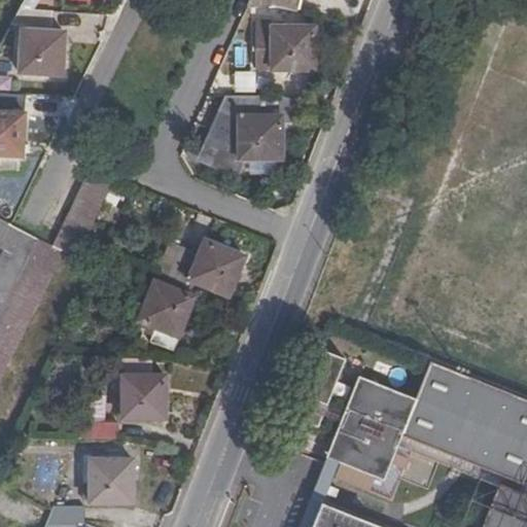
[(250,0),(247,8),(284,8),(297,11),(300,0),(250,0)]
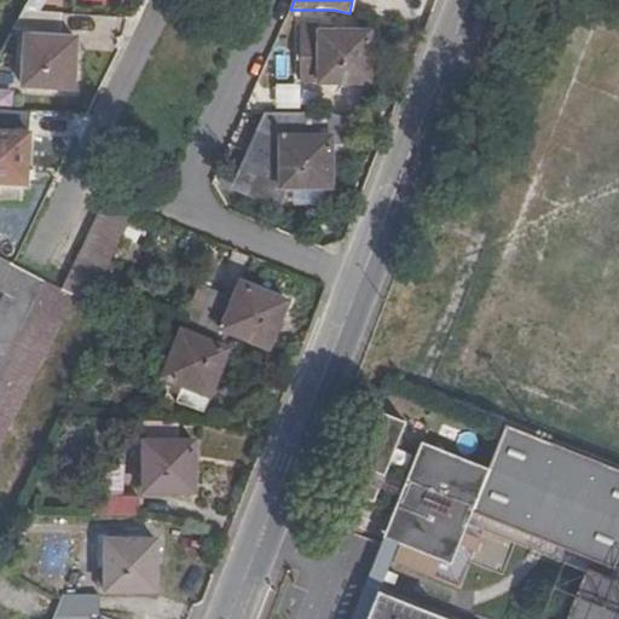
[(61,13),(24,10),(15,29),(59,32),(61,13)]
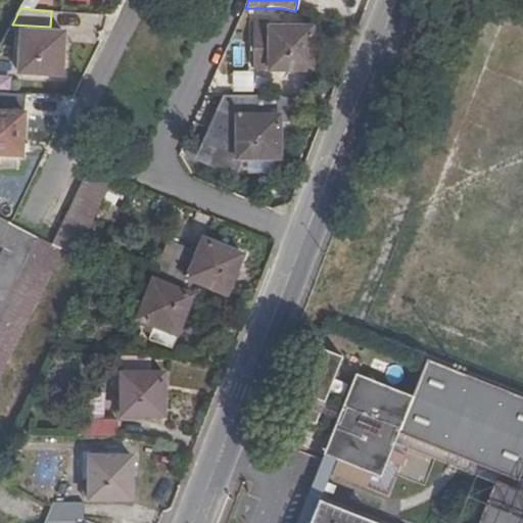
[(270,22),(254,24),(254,67),(271,67),(271,69),(313,69),(313,28),(270,27),(270,22)]
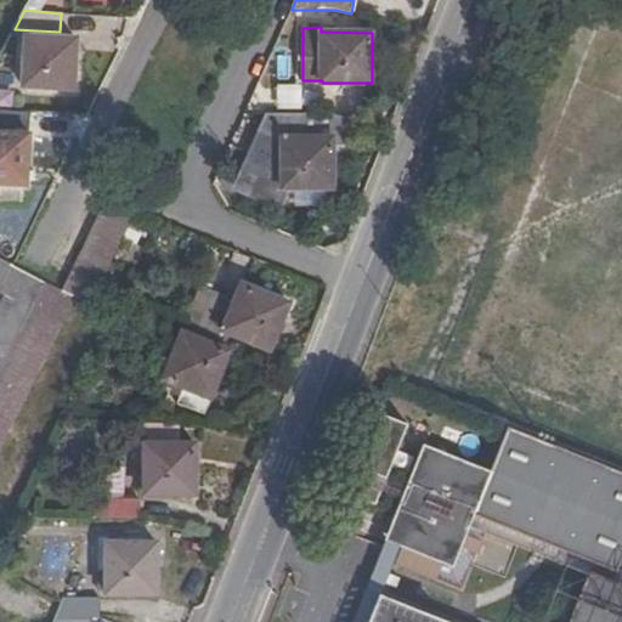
[(77,38),(26,35),(23,85),(73,89),(77,38)]
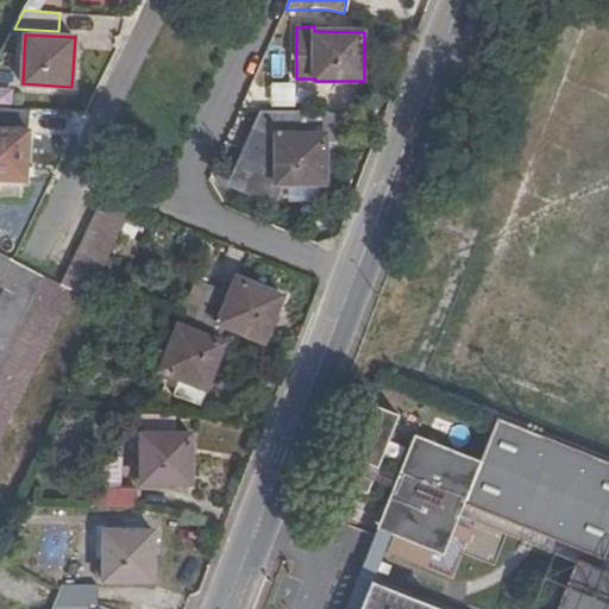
[(295,83),(271,85),(272,108),(296,107),(295,83)]
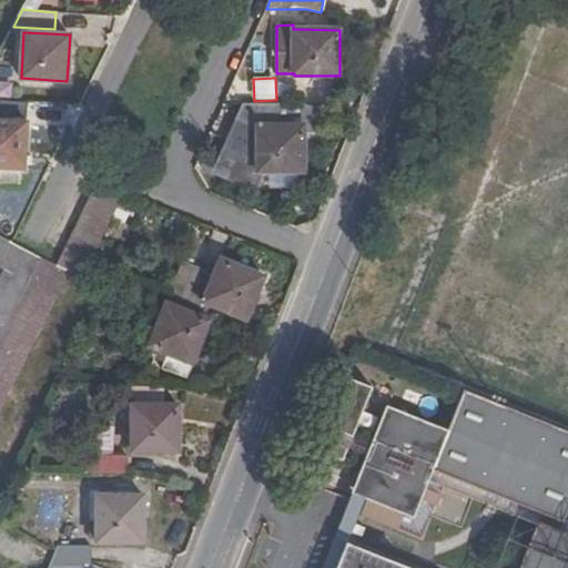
[(303,102),(245,104),(217,170),(254,186),(262,171),(304,170),(304,131),(325,131),(325,111),(303,102)]
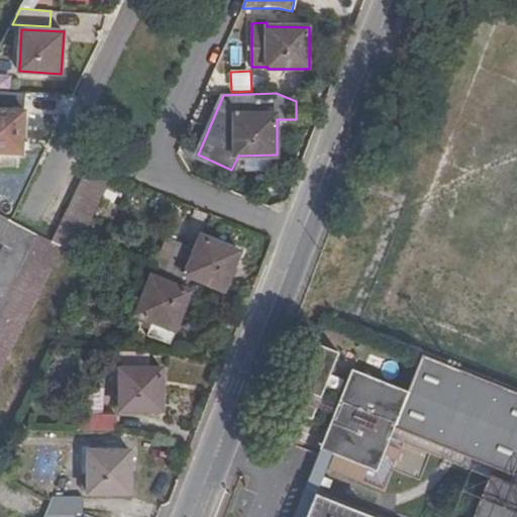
[(25,111),(0,110),(0,151),(22,152),(25,111)]
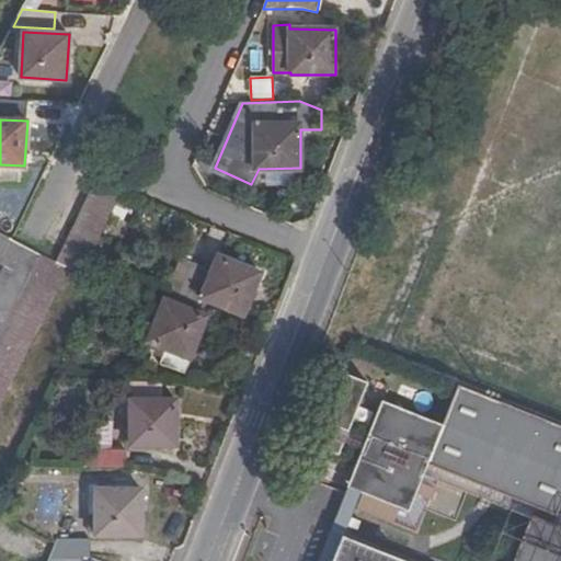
[(94,184),(57,262),(69,268),(81,274),(121,196),(94,184)]
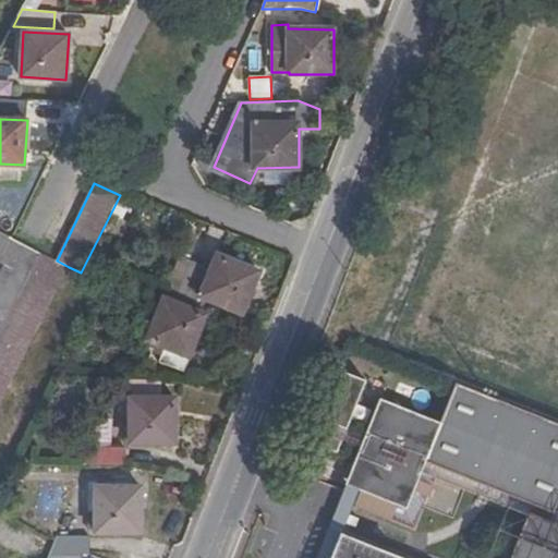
[(0,263),(4,266),(0,275),(0,331),(40,252),(14,238),(0,230),(0,263)]
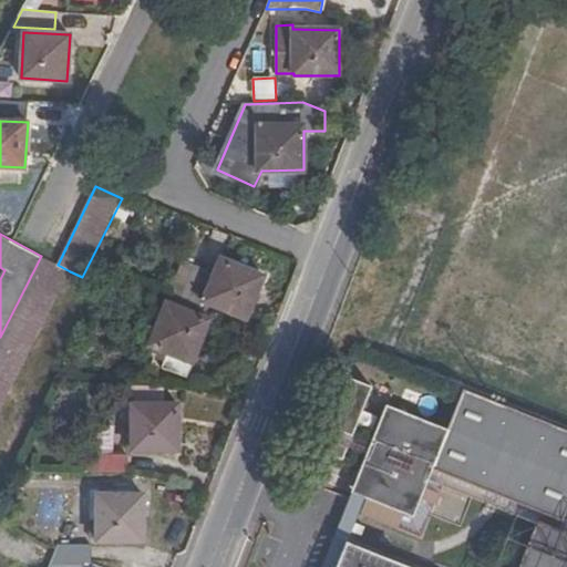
[(58,265),(41,256),(0,337),(0,410),(70,271),(58,265)]
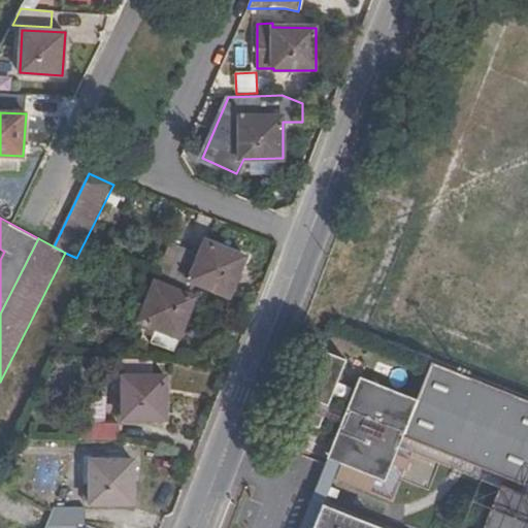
[(169,279),(187,287),(189,282),(229,297),(244,258),(206,240),(200,254),(184,248),(169,279)]
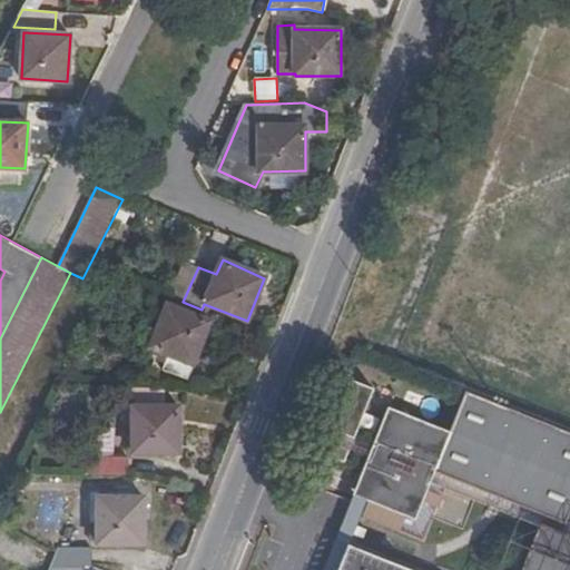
[(183,302),(198,267),(183,261),(167,295),(173,297),(183,302)]
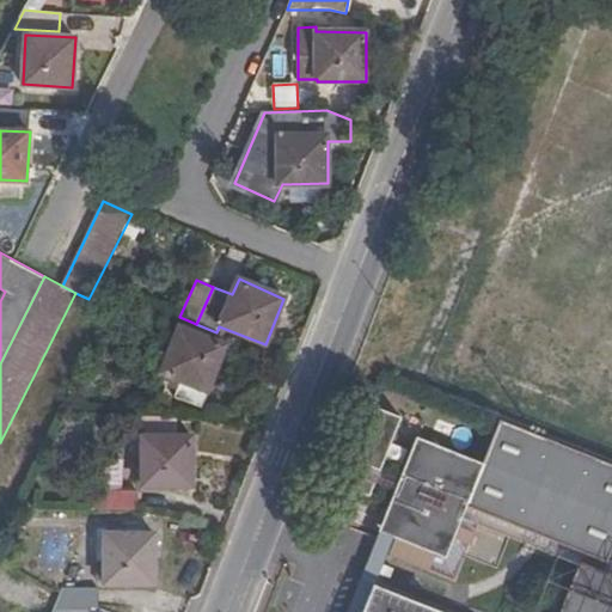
[(196,324),(185,319),(183,326),(182,326),(163,372),(179,379),(173,396),(200,408),(207,391),(226,346),(224,344),(227,336),(216,332),(196,324)]
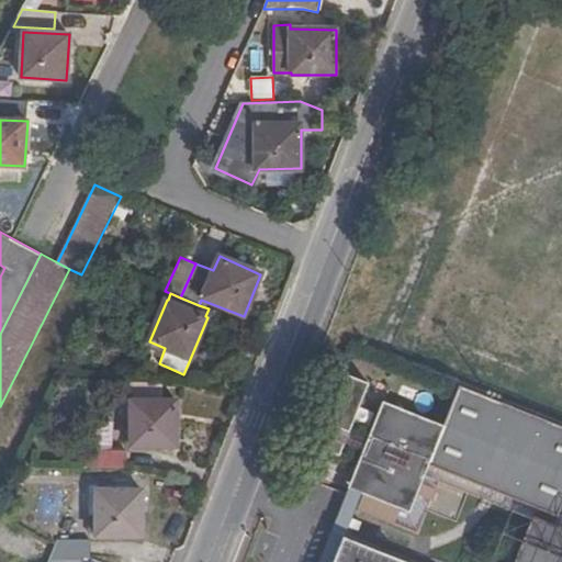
[(561,561),(561,520),(554,518),(561,498),(561,437),(456,394),(439,434),(378,408),(364,440),(349,434),(368,385),(338,374),(321,422),(328,426),(324,436),(315,433),(308,450),(338,462),(345,445),(360,451),(353,468),(369,474),(362,489),(350,517),(414,543),(437,483),(544,526),(530,561),(561,561)]
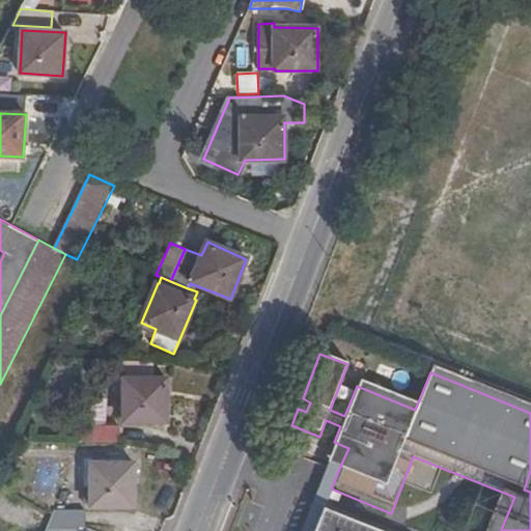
[(123,359),(113,358),(113,380),(123,380),(123,359)]
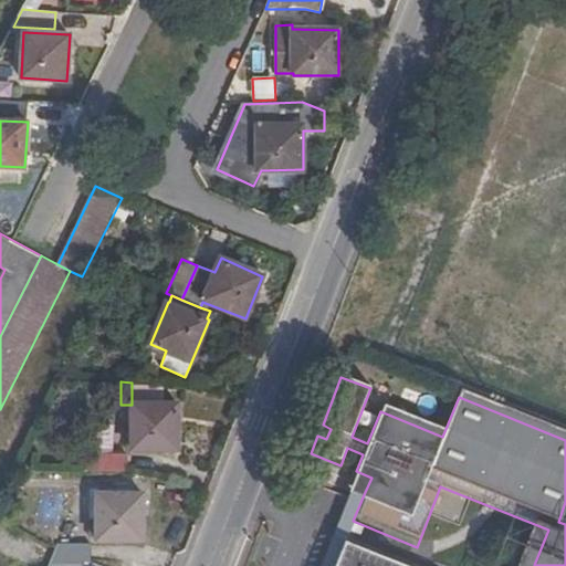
[(160,404),(160,386),(132,383),(132,405),(132,450),(178,449),(178,404),(160,404)]
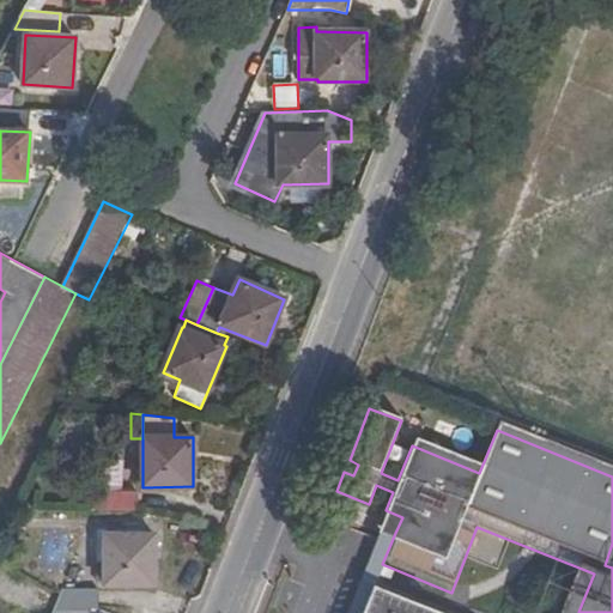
[(110,485),(110,491),(122,491),(123,461),(105,461),(105,485),(110,485)]
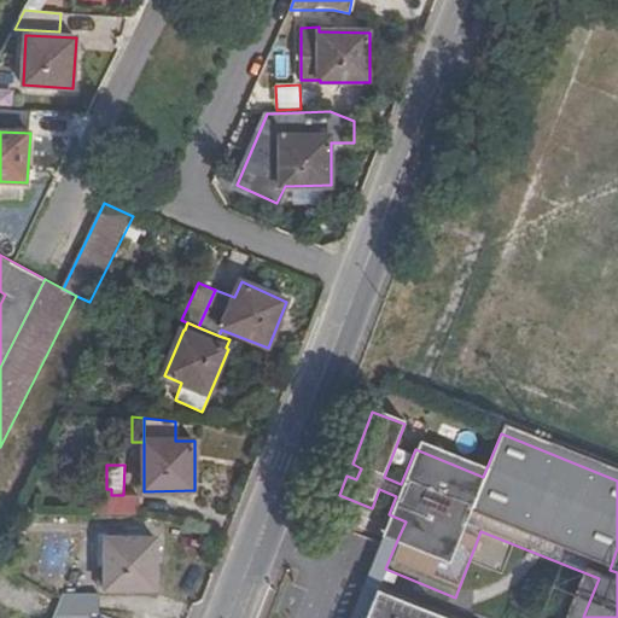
[(91,516),(139,518),(139,495),(123,495),(111,495),(92,495),(91,516)]
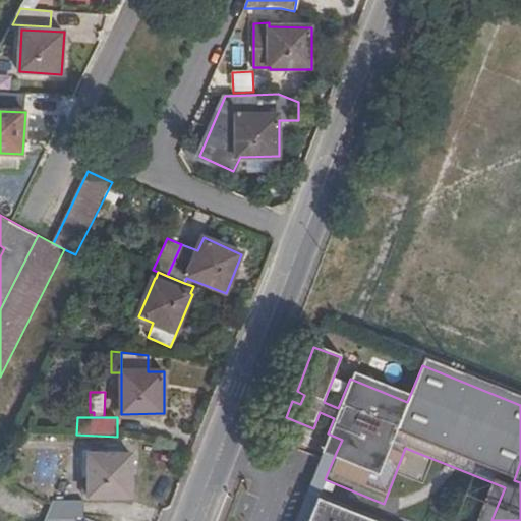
[(323,448),(336,453),(342,440),(328,433),(323,448)]
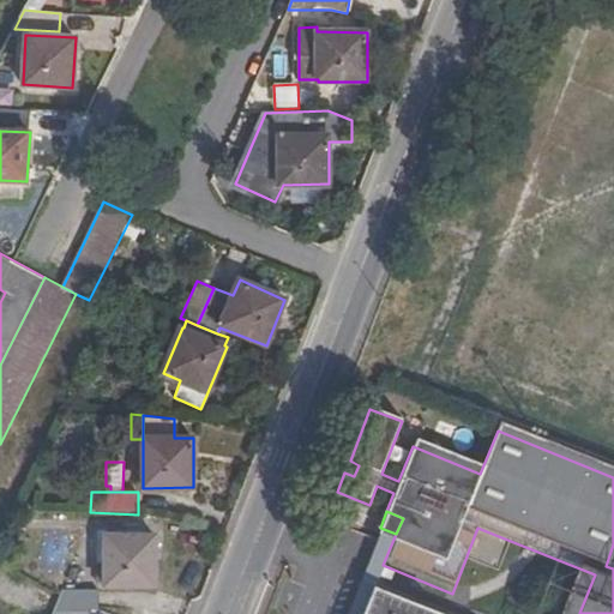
[(155,536),(106,536),(107,585),(155,585),(155,536)]
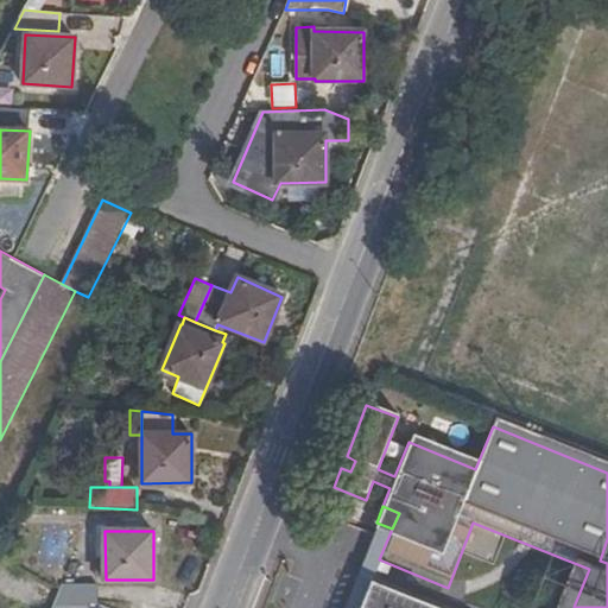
[(429,607),(430,606),(366,580),(354,607),(429,607)]
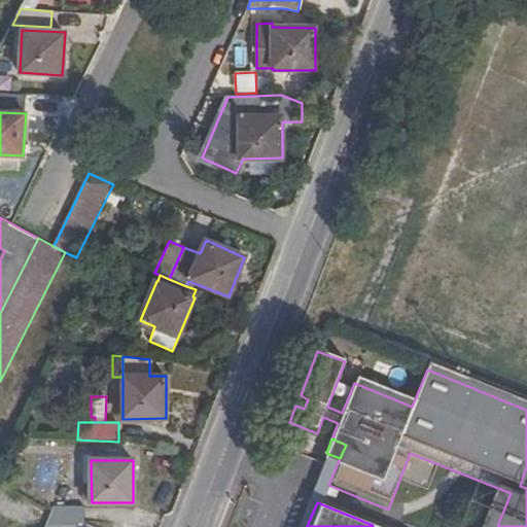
[(77,524),(84,523),(83,506),(54,506),(51,511),(45,526),(77,524)]
